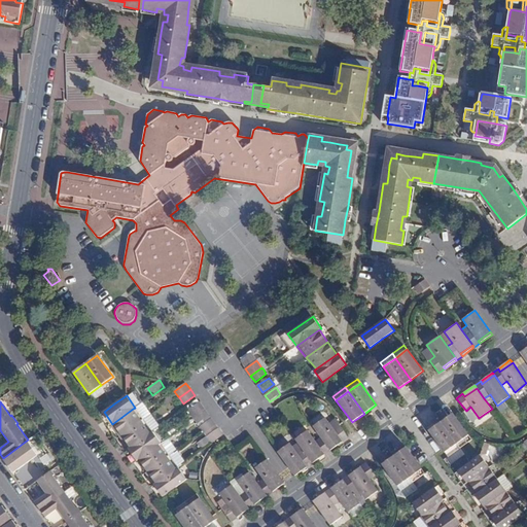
[(204,409),(199,401),(188,410),(194,417),(204,409)]
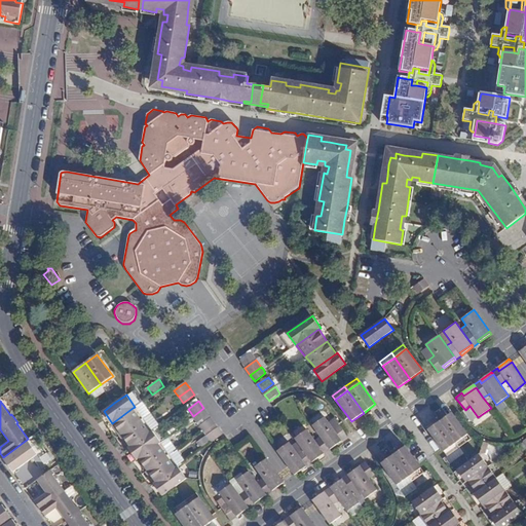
[(133,408),(112,423),(121,435),(142,420),(133,408)]
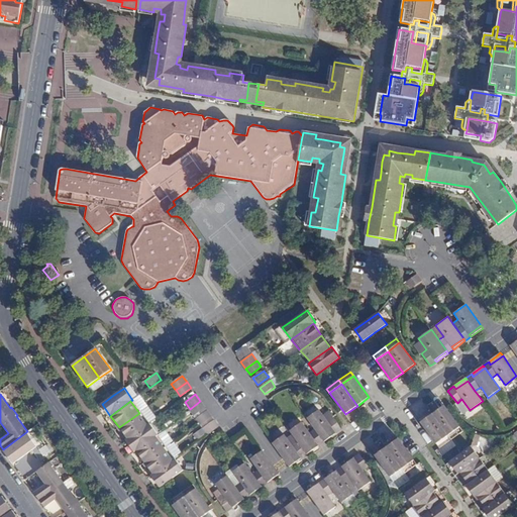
[(200,401),(190,409),(191,411),(194,415),(205,407),(200,401)]
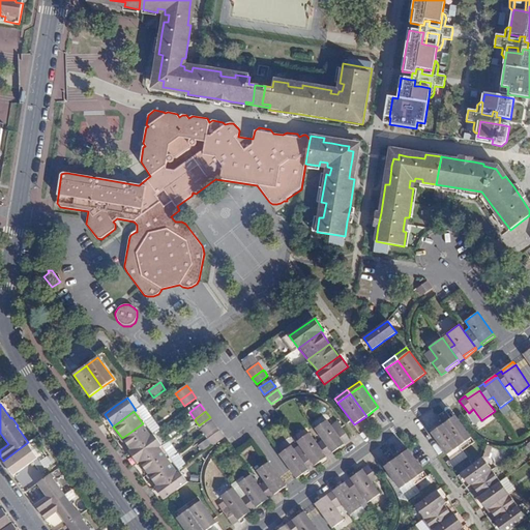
[(460,446),(471,438),(459,420),(455,415),(444,424),(460,446)]
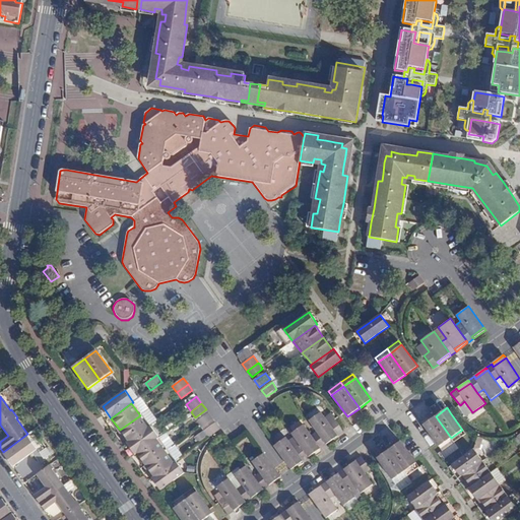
[(197,420),(200,426),(202,428),(213,418),(208,412),(197,420)]
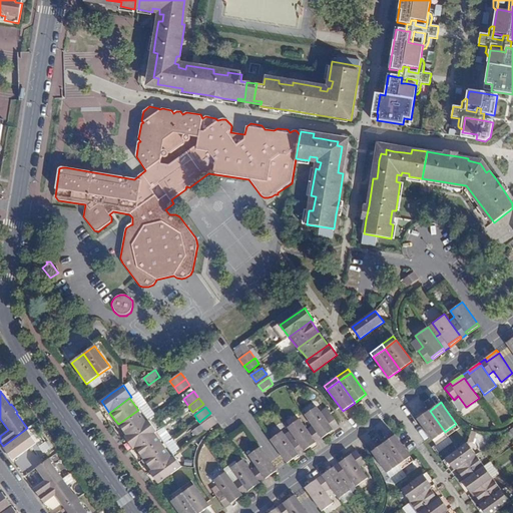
[(317,407),(305,415),(313,425),(321,436),(332,428),(334,430),(340,426),(331,413),(325,417),(317,407)]
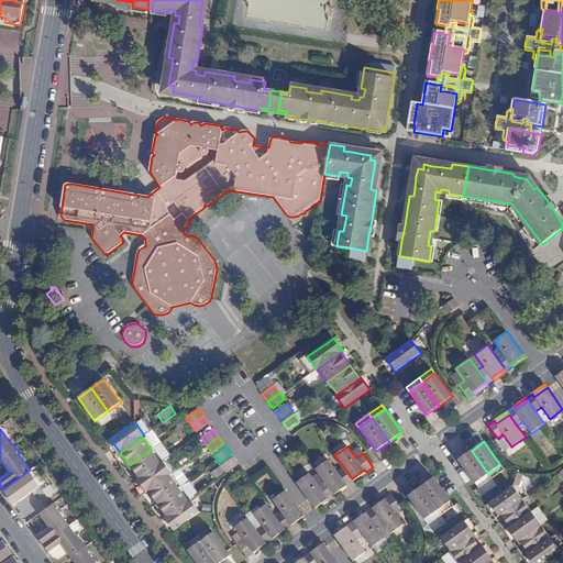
[(161,462),(152,450),(130,465),(139,478),(161,462)]
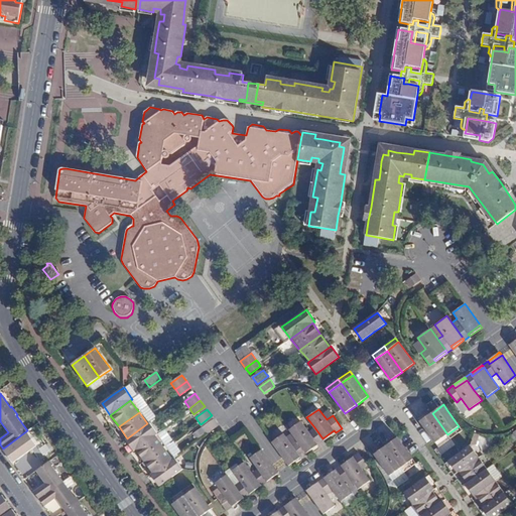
[(420,421),(435,442),(447,434),(432,413),(420,421)]
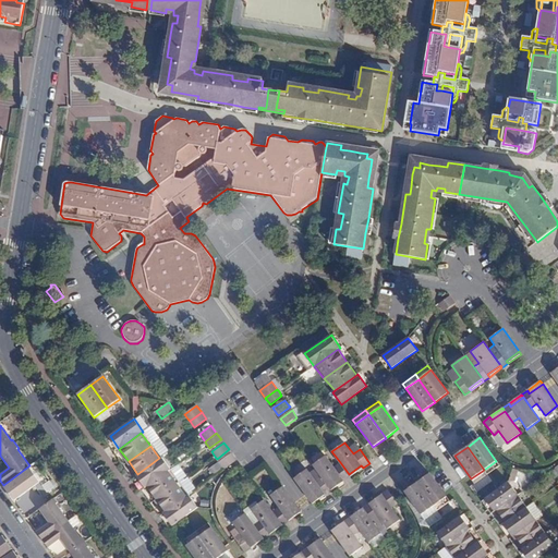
[(231,453),(229,449),(217,459),(219,462),(231,453)]
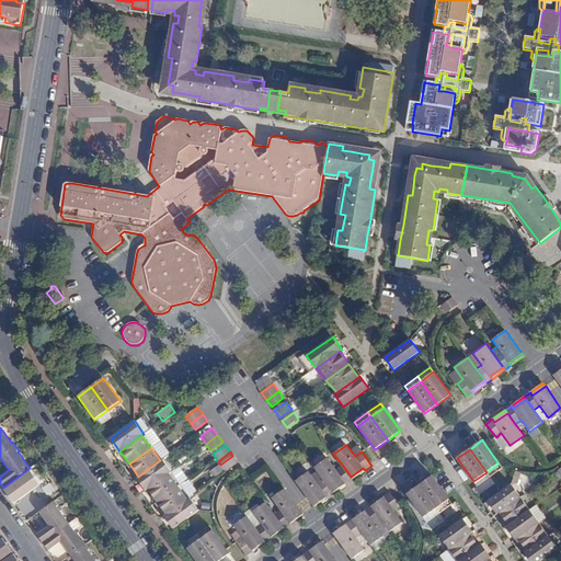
[(238,462),(232,456),(220,465),(221,466),(226,471),(229,469),(238,464),(238,462)]
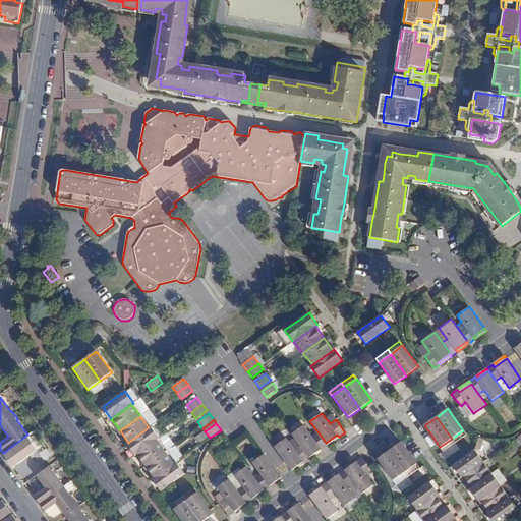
[(326,443),(317,431),(311,436),(304,425),(292,433),(300,445),(308,456),(321,447),(322,449),(327,445),(326,443)]
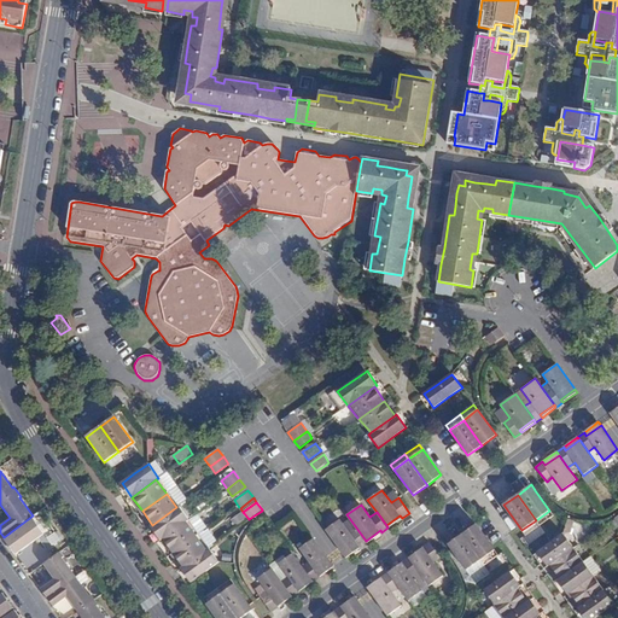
[(179,506),(176,507),(152,525),(163,538),(186,522),(190,520),(179,506)]
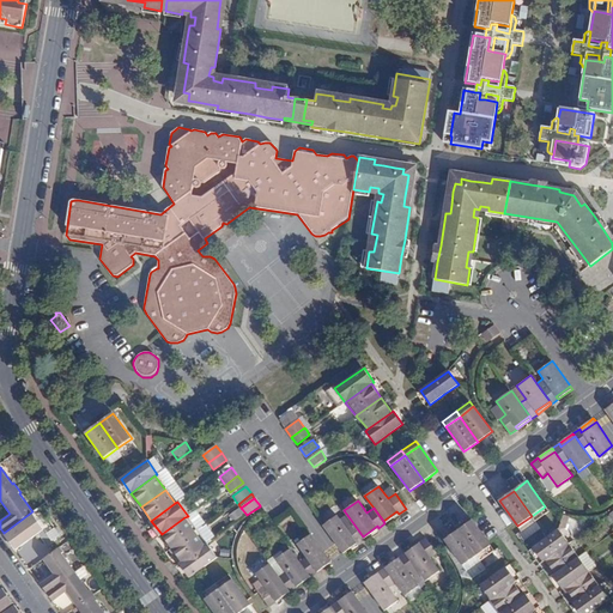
[(532,516),(535,521),(548,513),(545,507),(532,516)]
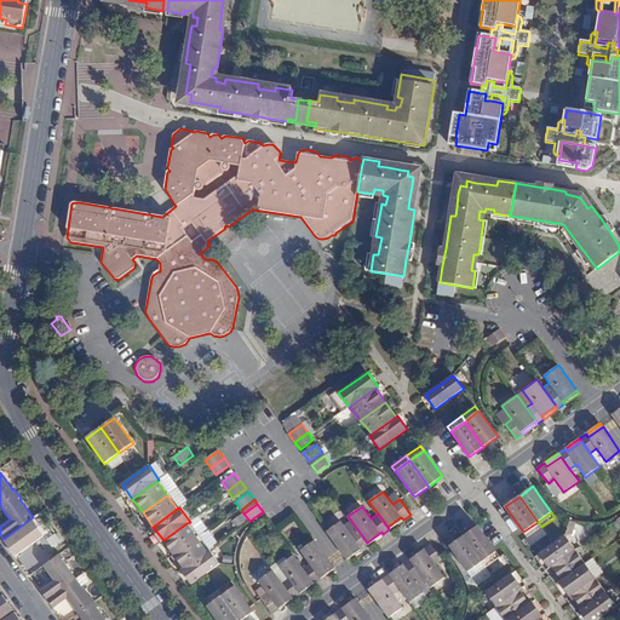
[(246,523),(242,517),(234,523),(239,529),(246,523)]
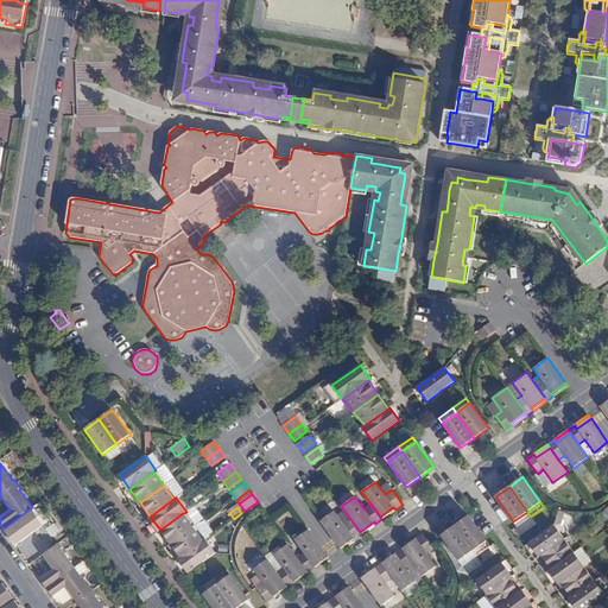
[(393,507),(380,517),(381,519),(382,520),(396,510),(393,507)]
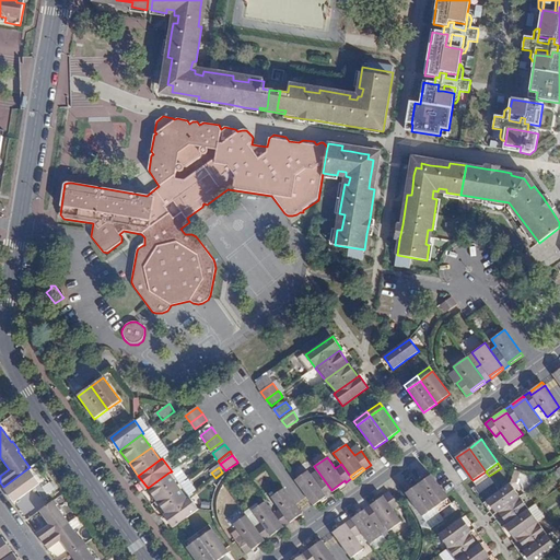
[(30,470),(4,489),(7,492),(9,491),(14,498),(12,500),(14,503),(41,485),(30,470)]
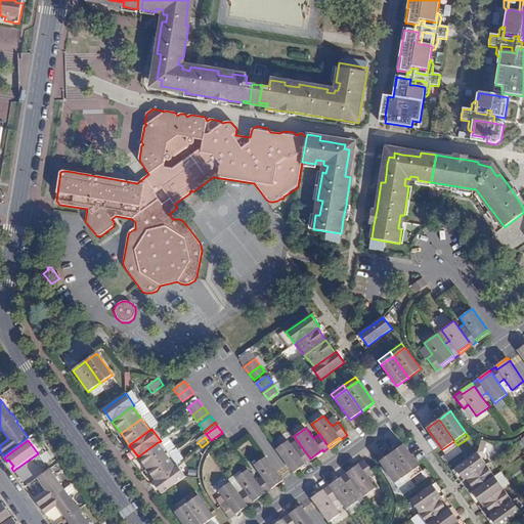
[(310,459),(302,447),(296,451),(289,441),(276,449),(292,471),(304,462),(306,465),(311,461),(310,459)]
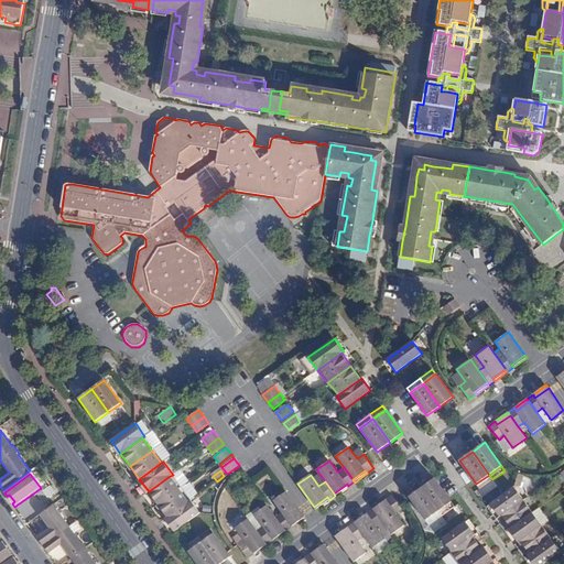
[(476,484),(479,489),(491,480),(492,479),(489,475),(476,484)]
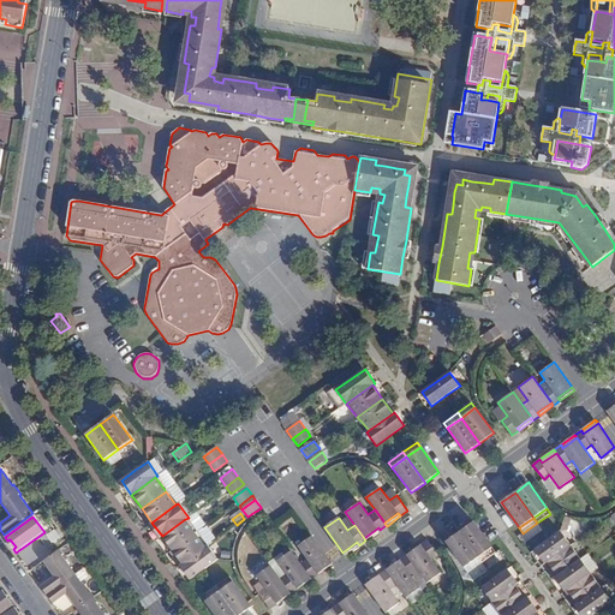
[(185,519),(162,536),(172,550),(196,533),(185,519)]
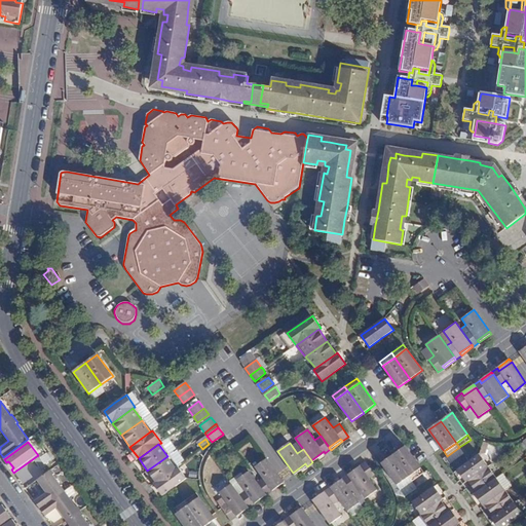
[(393,454),(409,477),(421,467),(405,446),(393,454)]
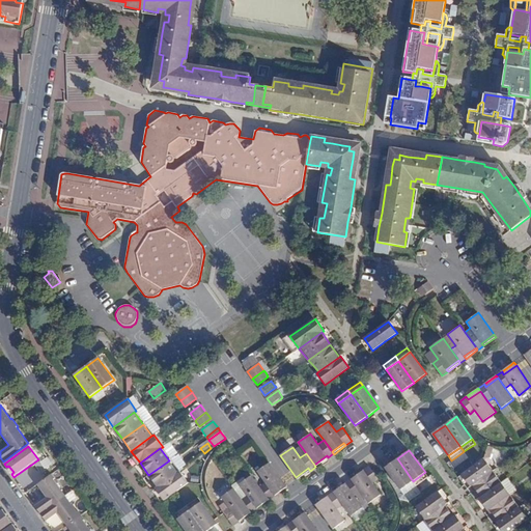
[(173,457),(169,460),(177,472),(179,471),(185,467),(176,455),(173,458),(173,457)]
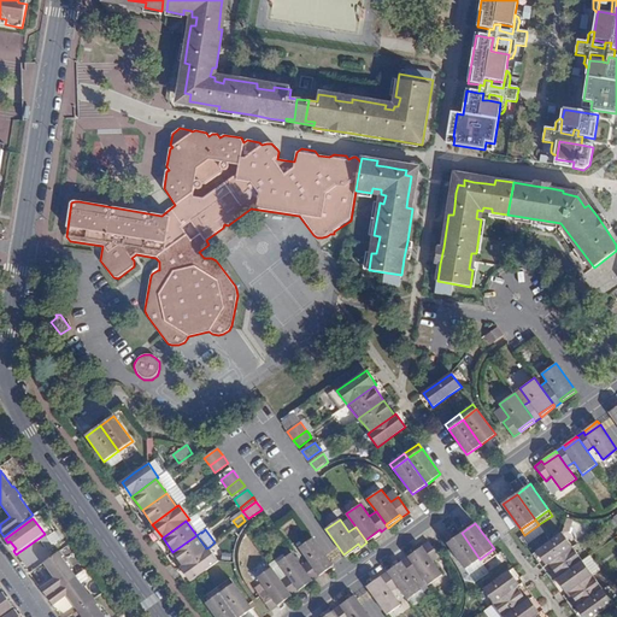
[(381,532),(380,529),(365,540),(366,542),(381,532)]
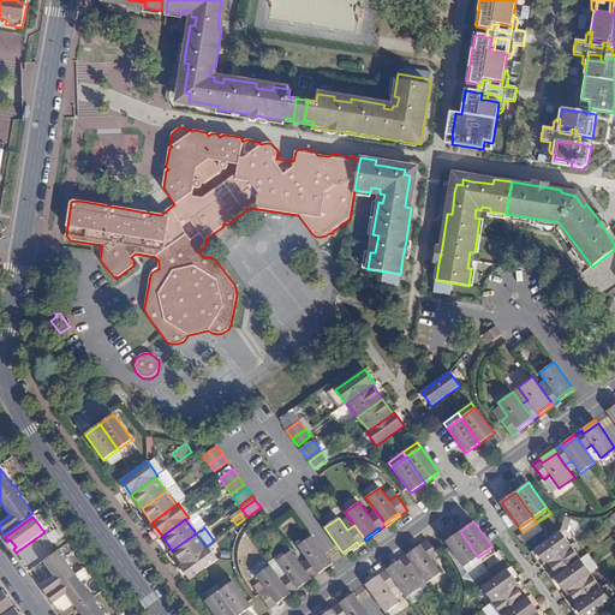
[(449,548),(464,568),(478,557),(460,531),(459,532),(446,542),(449,547),(449,548)]
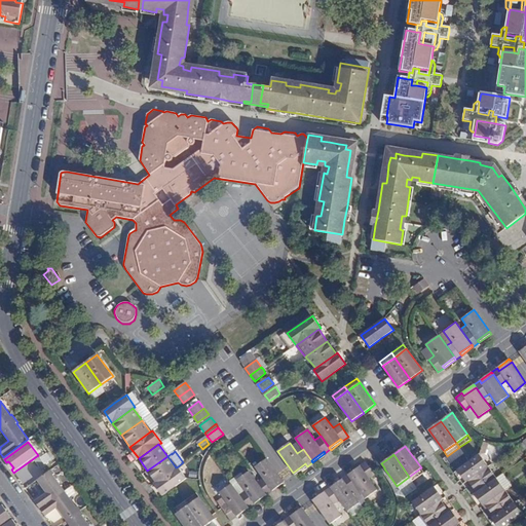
[(470,461),(457,471),(465,483),(467,481),(488,466),(480,454),(470,461)]
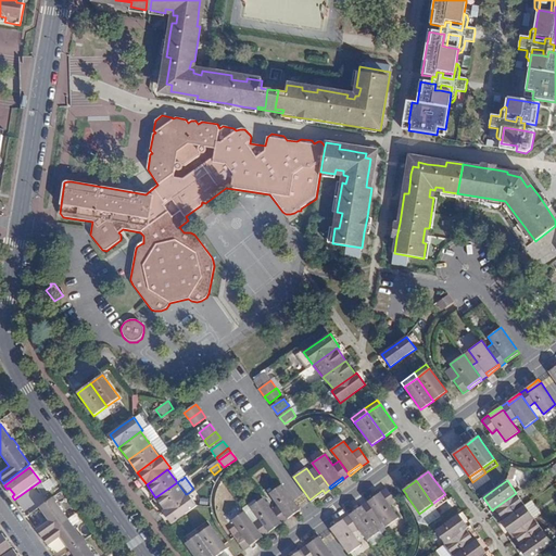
[(177,482),(155,497),(164,509),(164,510),(186,494),(177,482)]
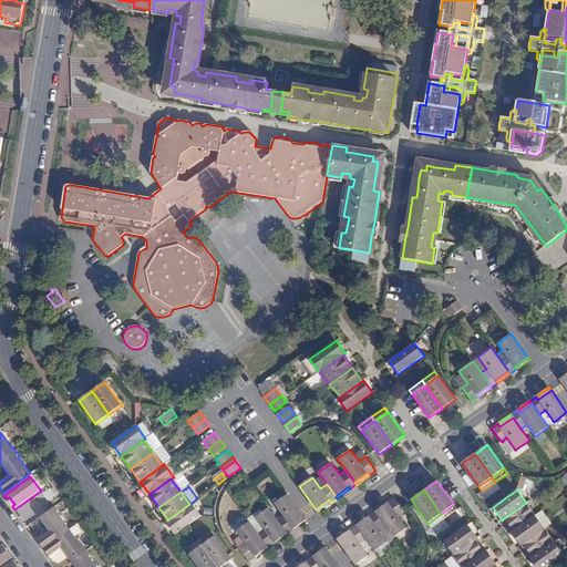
[(305,517),(288,494),(275,504),(282,515),(277,519),(286,531),(288,534),(294,529),(291,526),(305,517)]
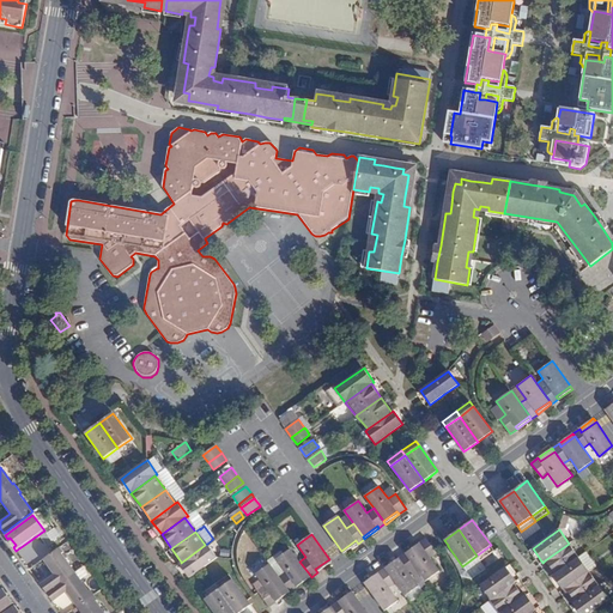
[(431,558),(437,553),(426,538),(420,544),(423,547),(431,558)]
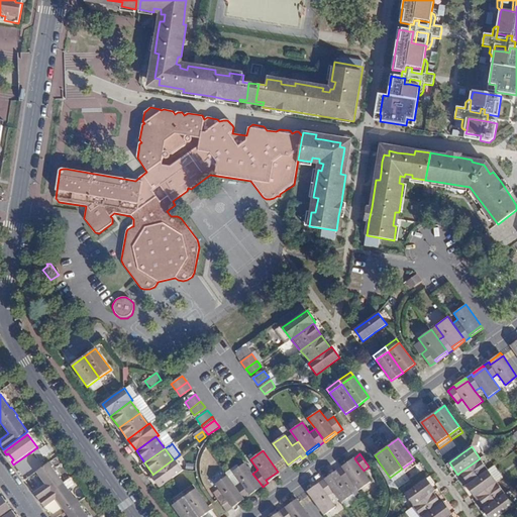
[(301,459),(302,458),(300,455),(288,464),(290,467),(293,464),(301,459)]
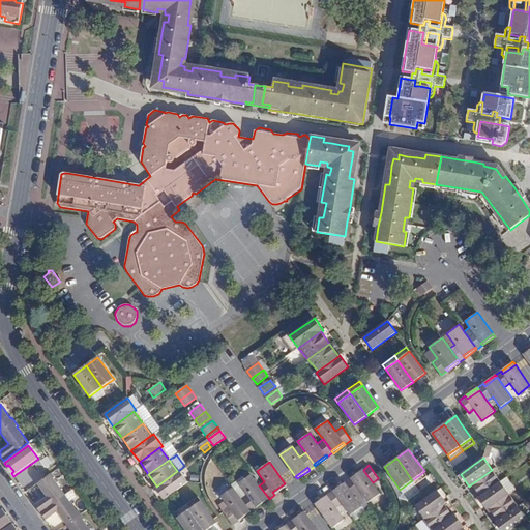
[(177,471),(156,487),(166,498),(176,491),(187,482),(188,482),(179,470),(177,471)]
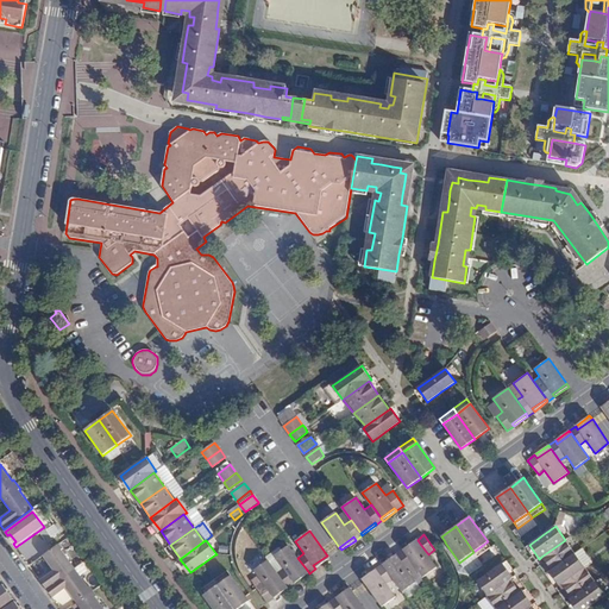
[(420,544),(418,540),(403,550),(406,553),(420,544)]
